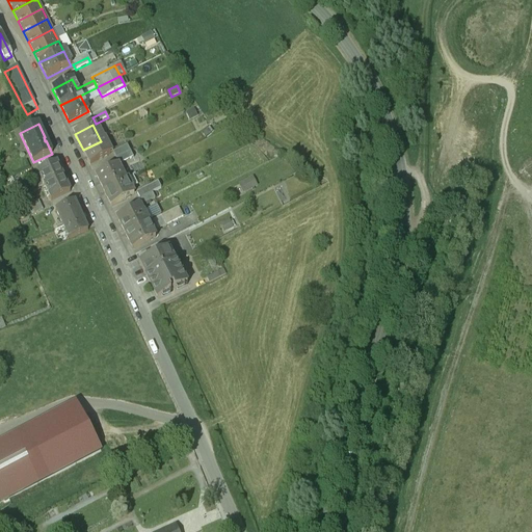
[(103,140),(101,141),(83,150),(90,165),(110,155),(103,140)]
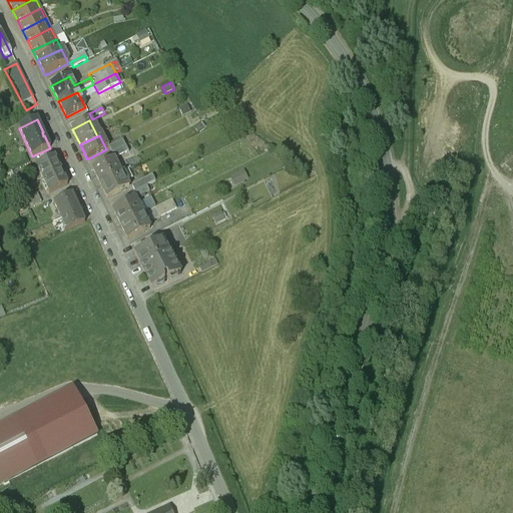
[(123,140),(109,147),(112,153),(126,146),(123,140)]
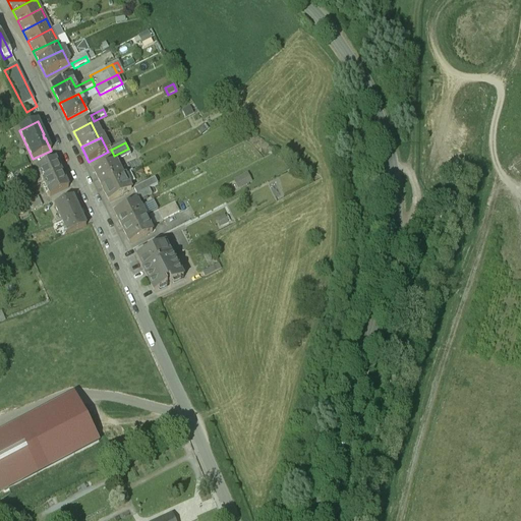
[(128,149),(114,156),(117,162),(131,155),(128,149)]
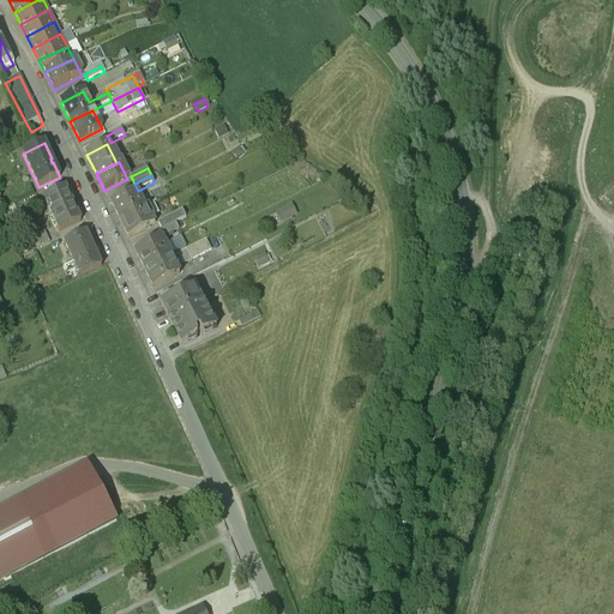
[(65,187),(43,198),(59,233),(80,222),(73,208),(71,203),(72,203),(65,187)]
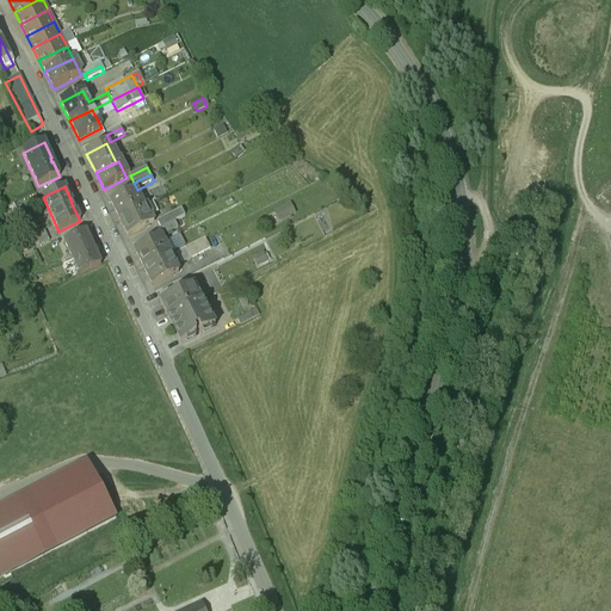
[(118,220),(146,207),(137,190),(134,191),(110,203),(118,220)]
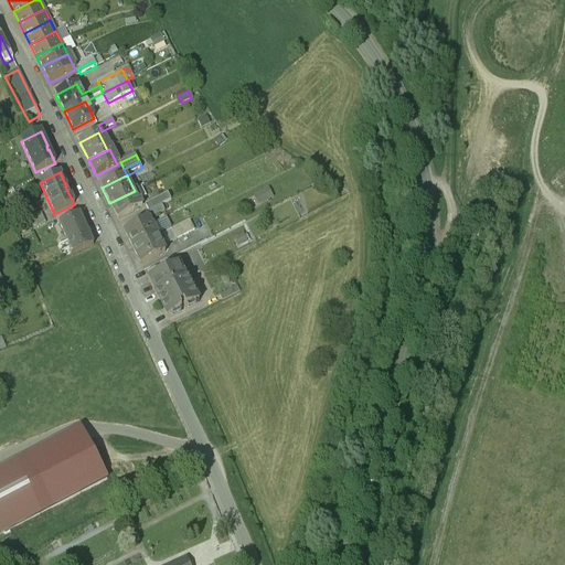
[(259,203),(274,196),(269,187),(255,194),(259,203)]
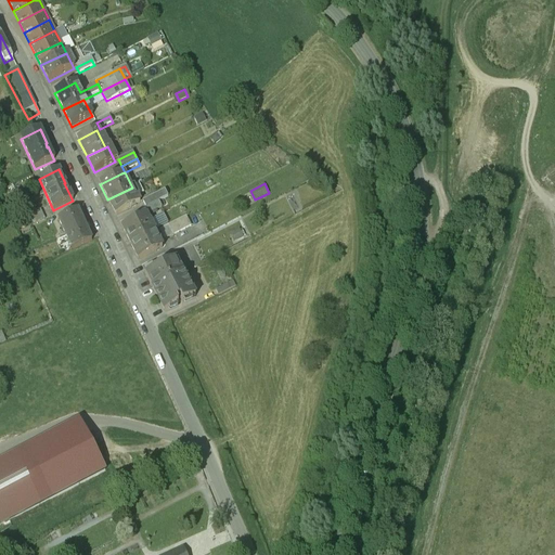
[(140,204),(132,188),(107,199),(116,216),(140,204)]
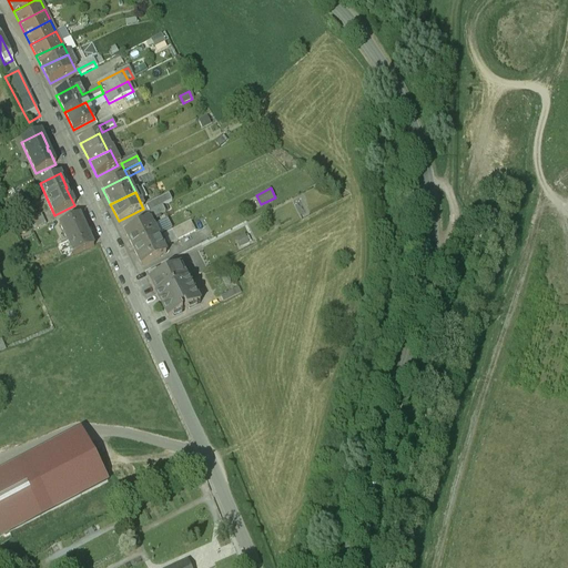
[(146,206),(150,213),(162,206),(172,202),(169,195),(146,206)]
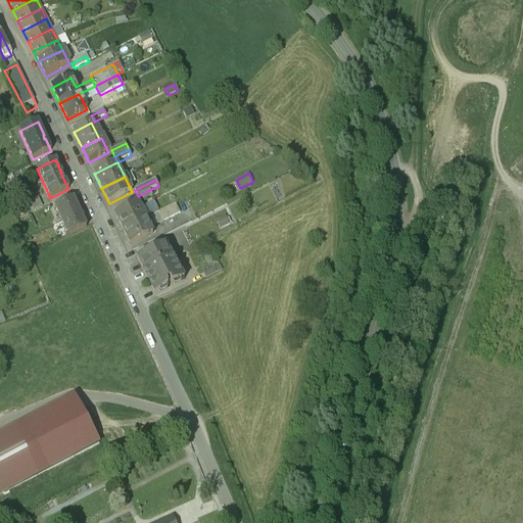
[(149,190),(138,196),(141,202),(152,196),(149,190)]
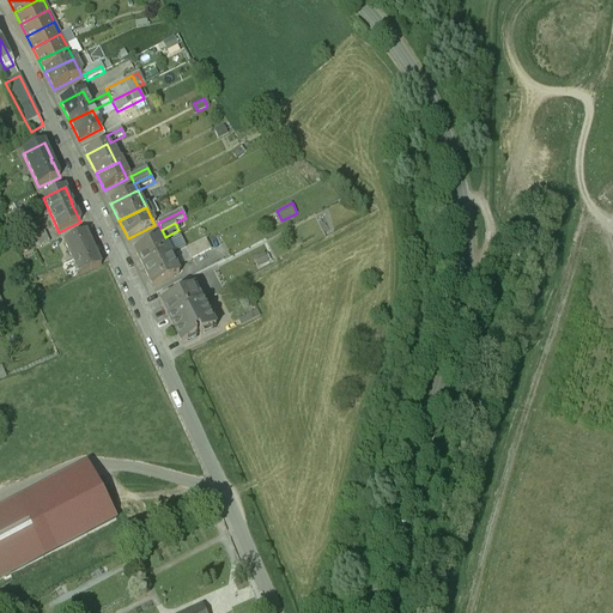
[(47,230),(34,234),(37,246),(50,242),(47,230)]
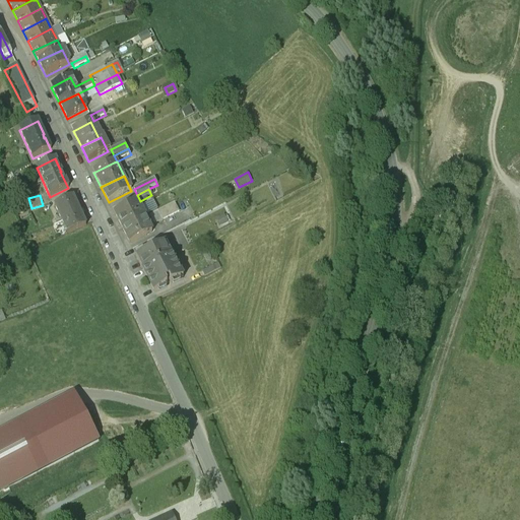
[(78,209),(72,197),(54,205),(67,235),(85,226),(80,213),(79,214),(77,209),(78,209)]
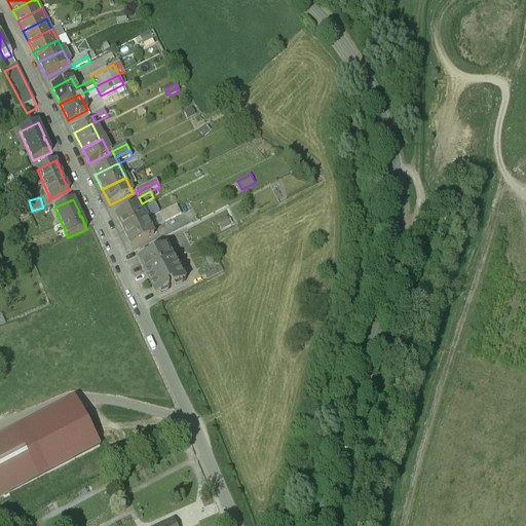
[(146,220),(138,204),(115,216),(123,231),(146,220)]
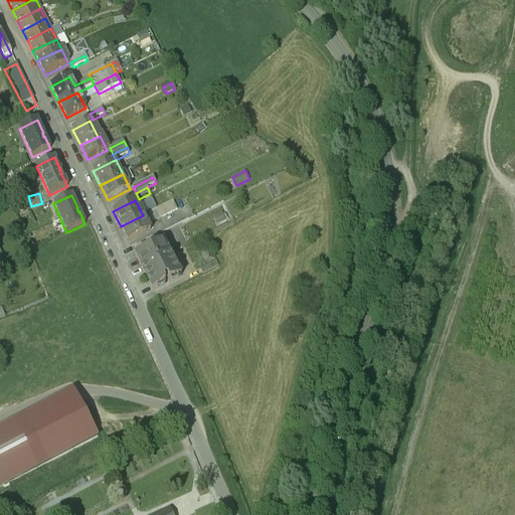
[(167,203),(156,208),(161,217),(172,212),(167,203)]
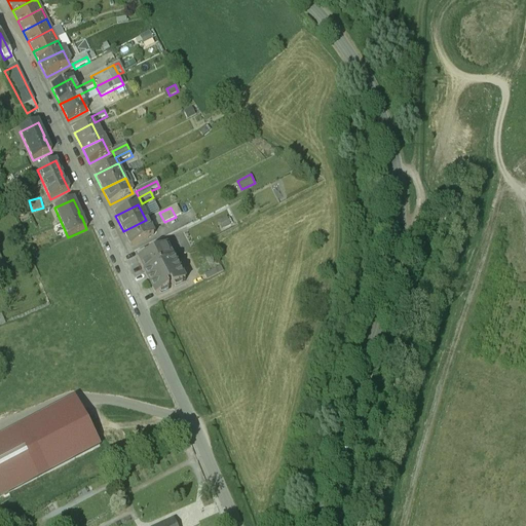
[(228,217),(220,221),(223,227),(231,222),(228,217)]
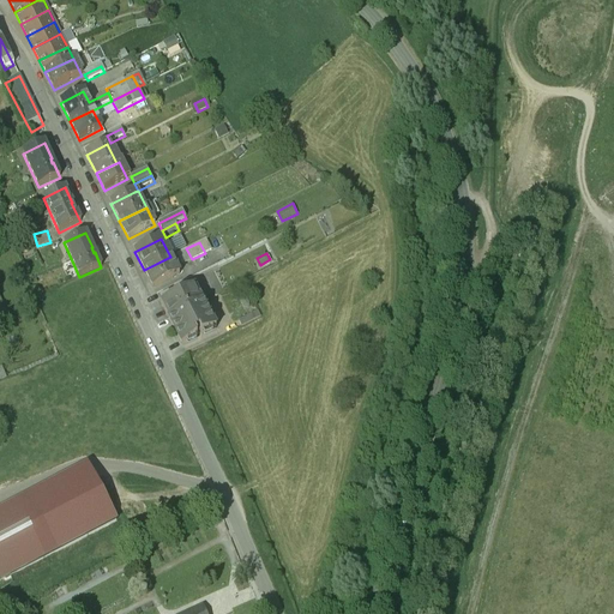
[(180,276),(170,257),(144,270),(154,289),(180,276)]
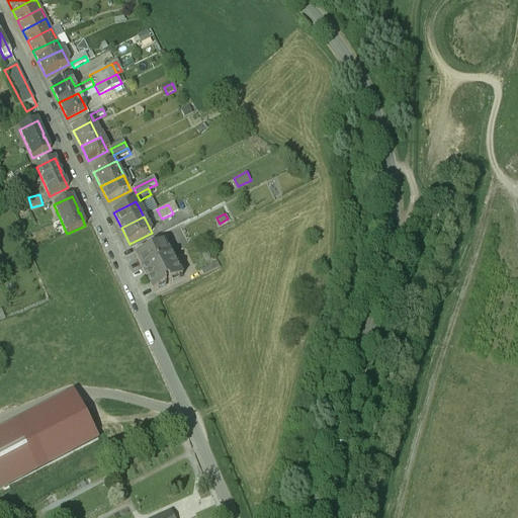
[(163,239),(135,254),(142,268),(171,254),(163,239)]
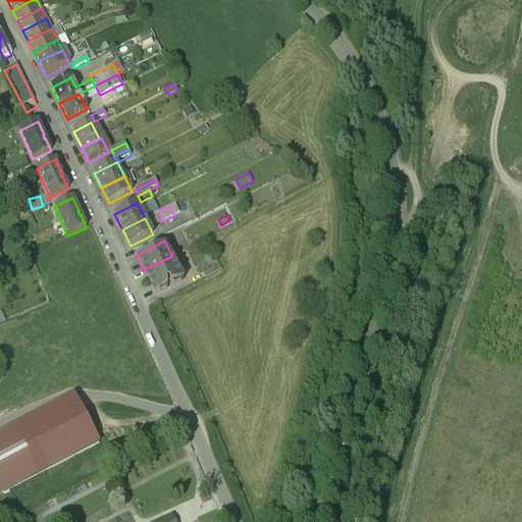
[(172,256),(143,270),(154,294),(167,286),(165,283),(169,281),(170,284),(184,278),(172,256)]
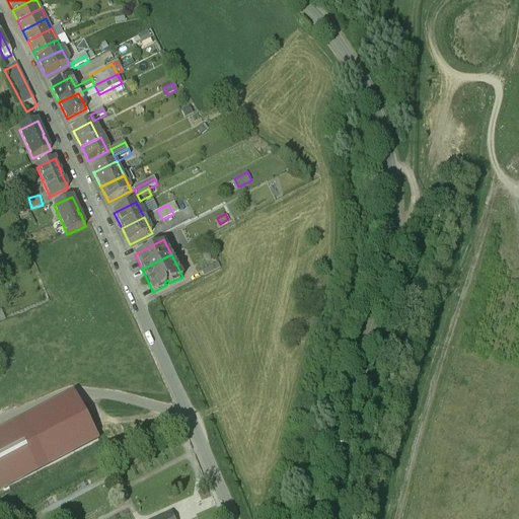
[(204,275),(220,267),(218,262),(201,271),(204,275)]
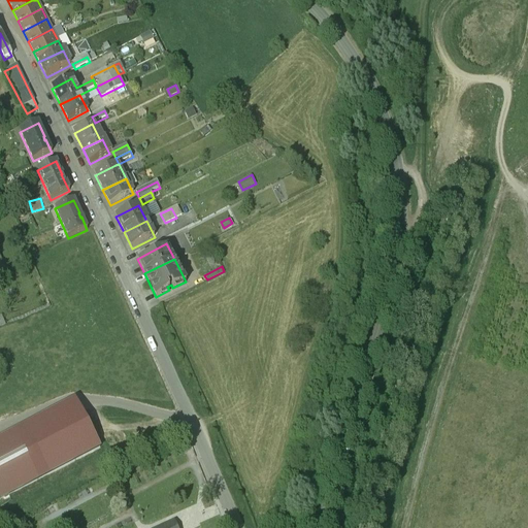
[(0,454),(0,500),(0,501),(100,449),(80,413),(0,454)]
